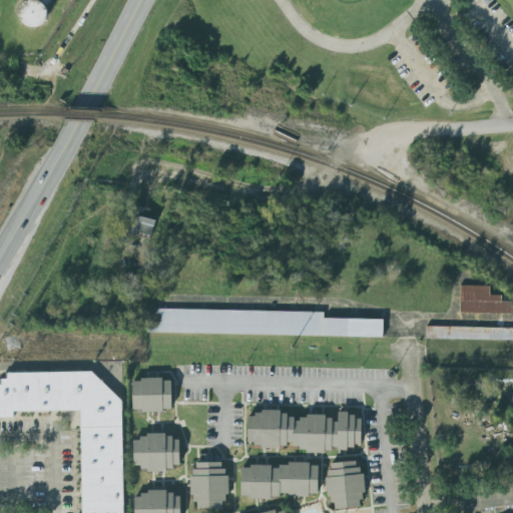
[(53,0),(30,0),(16,13),(36,36),(60,14),(50,3),(53,0)]
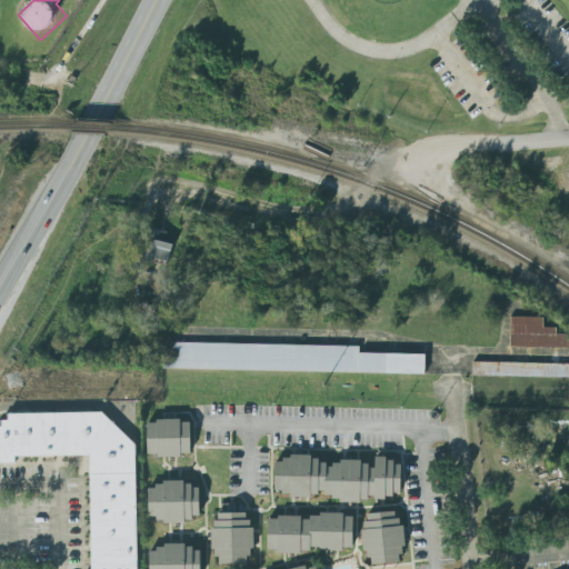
[(172,231),(147,227),(141,260),(167,265),(172,231)]
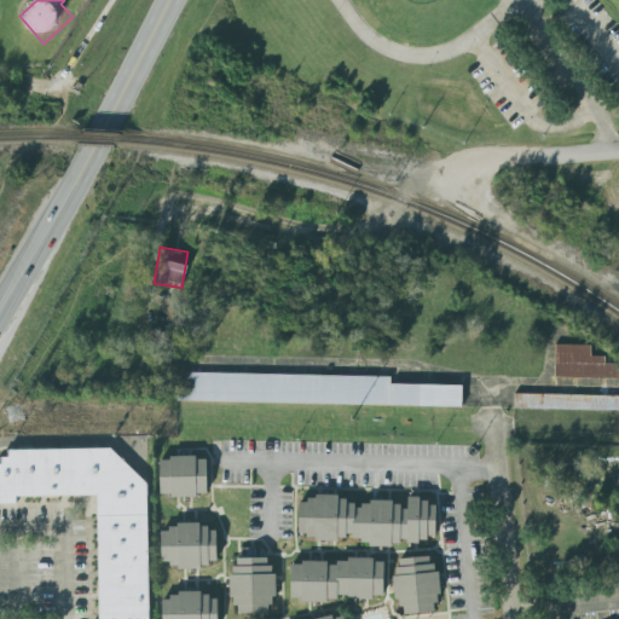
[(590,345),(555,345),(554,377),(618,377),(618,364),(605,364),(605,357),(590,357),(590,345)]
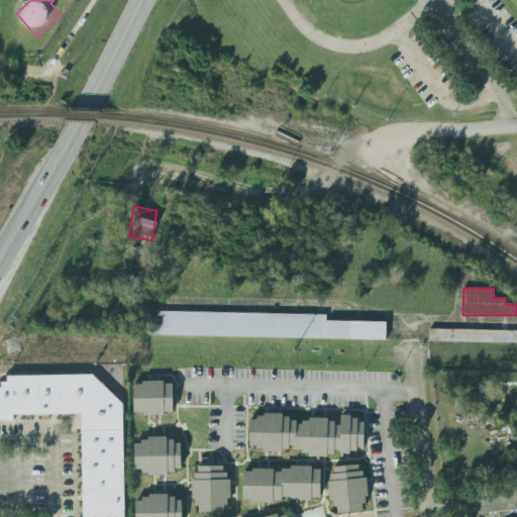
[(326,314),(148,311),(148,335),(385,339),(386,321),(326,321),(326,314)]
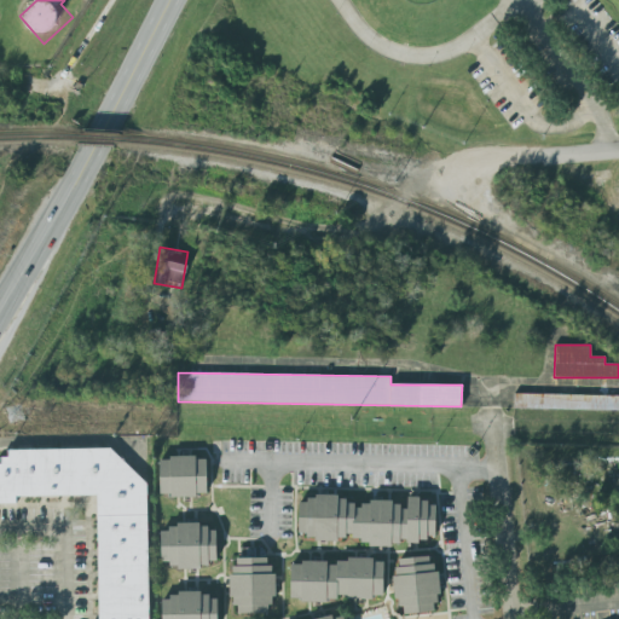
[(618,409),(618,394),(514,394),(514,409),(618,409)]
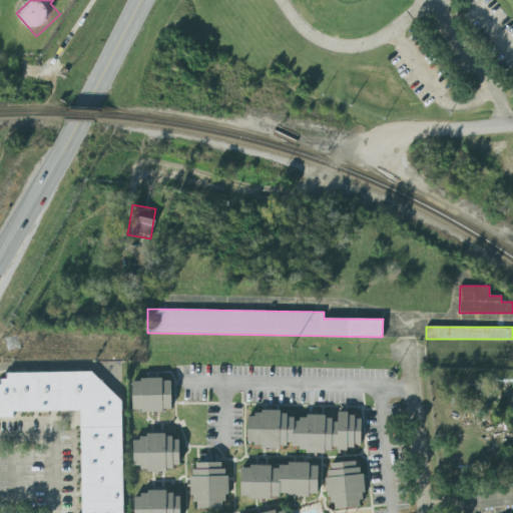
[(80,410),(81,512),(122,512),(121,395),(107,395),(106,372),(5,373),(5,382),(0,382),(0,416),(14,416),(14,411),(80,410)]
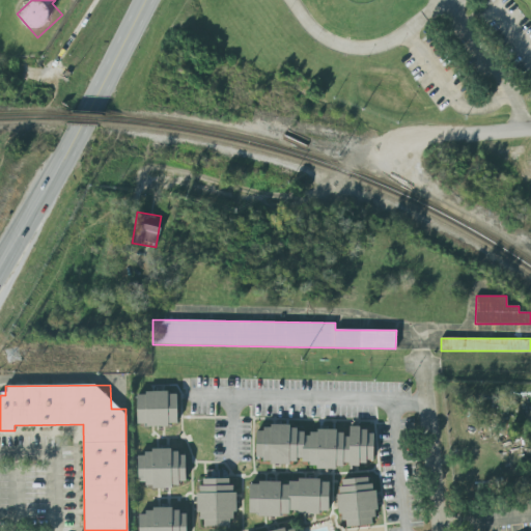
[(177,426),(177,391),(135,391),(135,426),(177,426)]
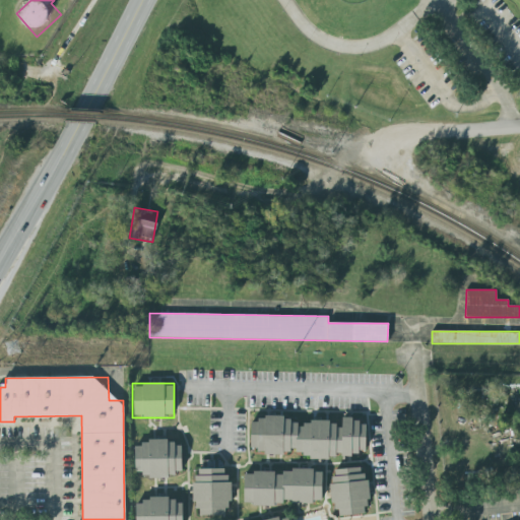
[(365,456),(366,420),(342,419),(342,420),(251,418),(250,453),(365,456)]
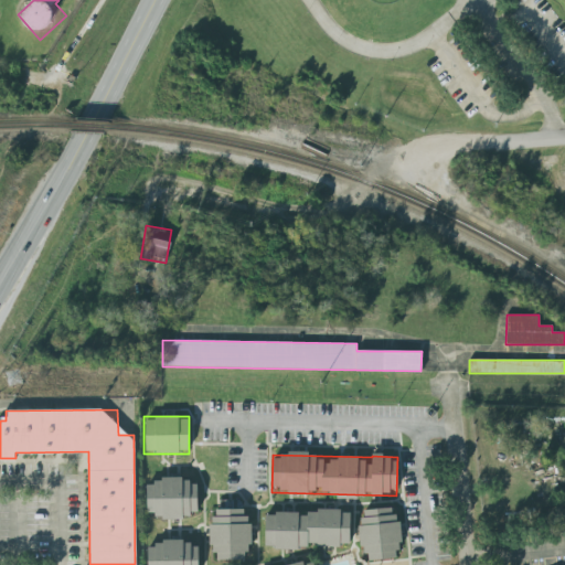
[(161,477),(181,477),(181,481),(188,480),(188,484),(196,484),(196,512),(190,512),(190,516),(182,516),(182,520),(160,520),(160,516),(152,518),(152,512),(147,512),(146,486),(153,486),(153,481),(161,481),(161,477)]
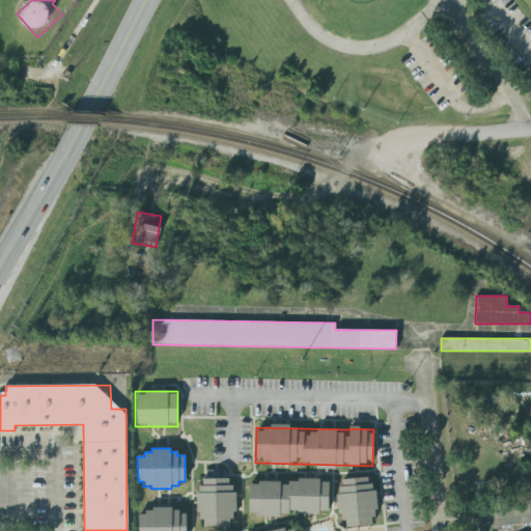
[(373,477),(338,479),(340,527),(375,525),(373,477)]
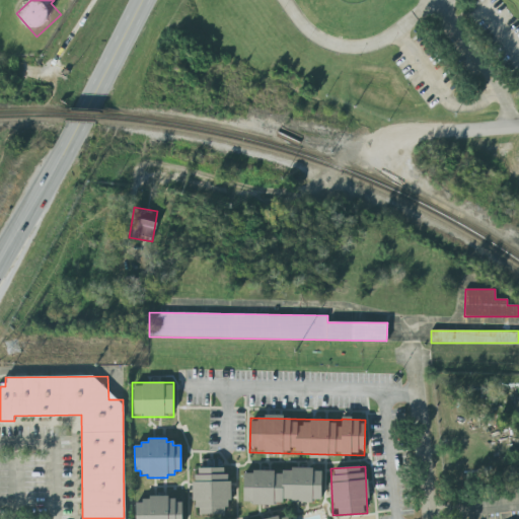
[(229,514),(229,467),(193,467),(194,515),(229,514)]
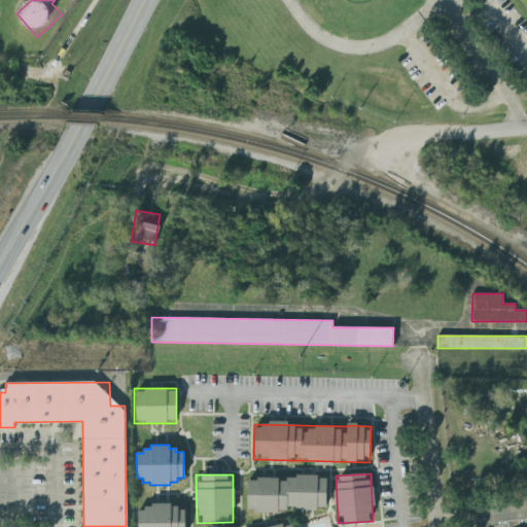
[(246,511),(325,511),(325,476),(246,476),(246,511)]
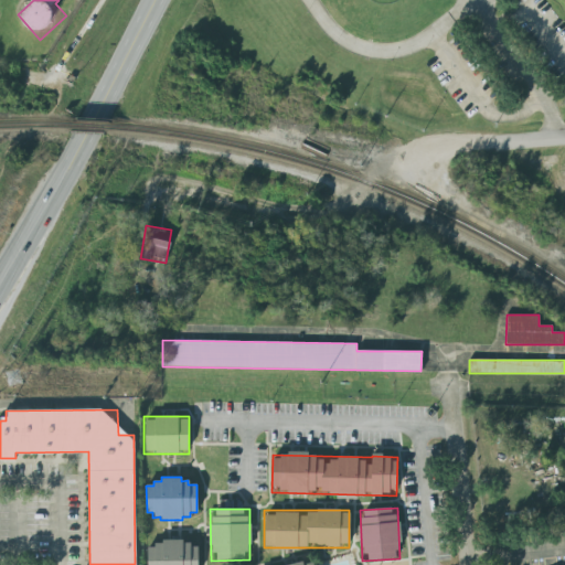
[(198,564),(198,541),(147,541),(147,564),(198,564)]
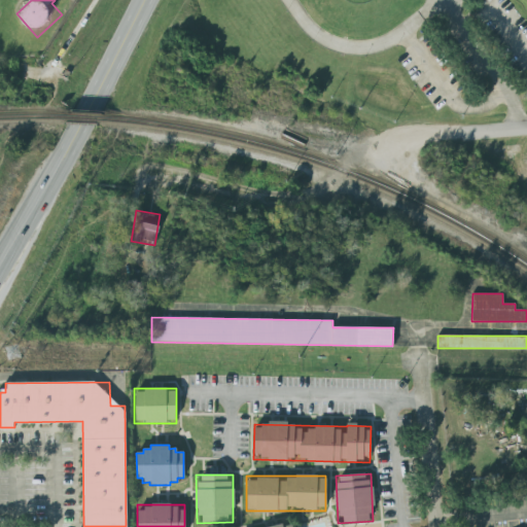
All buildings are outlined.
